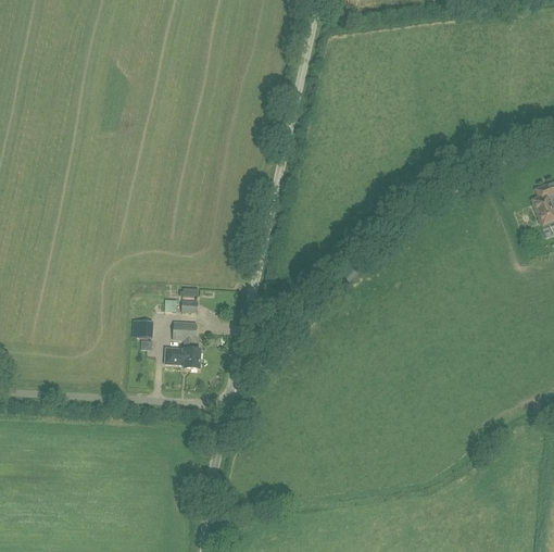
[(530,197),(531,199),(529,201),(530,204),(533,205),(537,215),(536,217),(537,221),(539,221),(540,223),(541,223),(542,226),(549,224),(548,221),(553,217),(553,177),(533,187),(537,195),(530,197)]
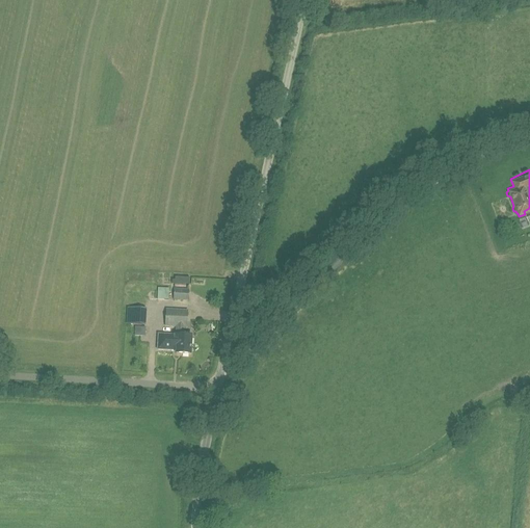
[(166,285),(156,284),(155,294),(166,295),(166,285)]
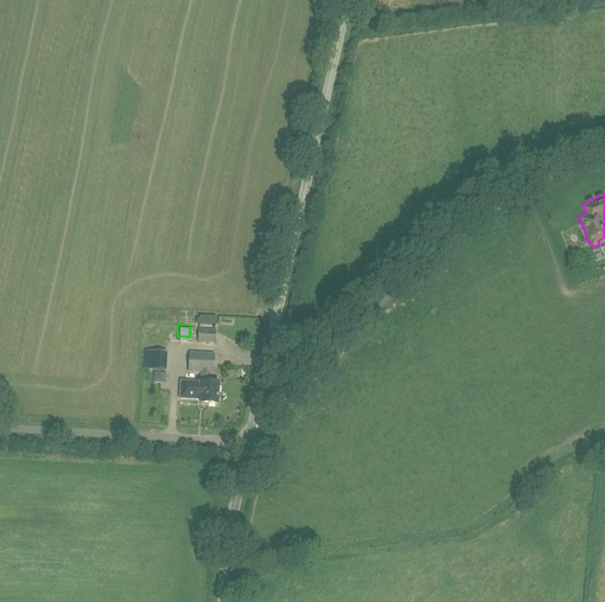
[(212,339),(212,326),(196,325),(195,338),(212,339)]
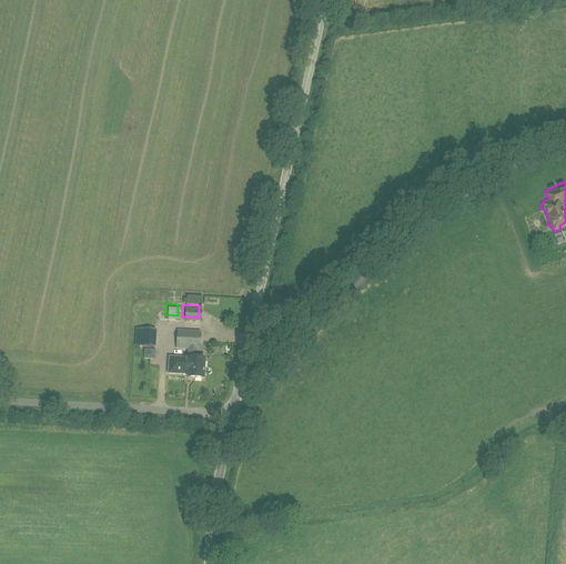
[(154,341),(154,324),(134,324),(134,341),(154,341)]
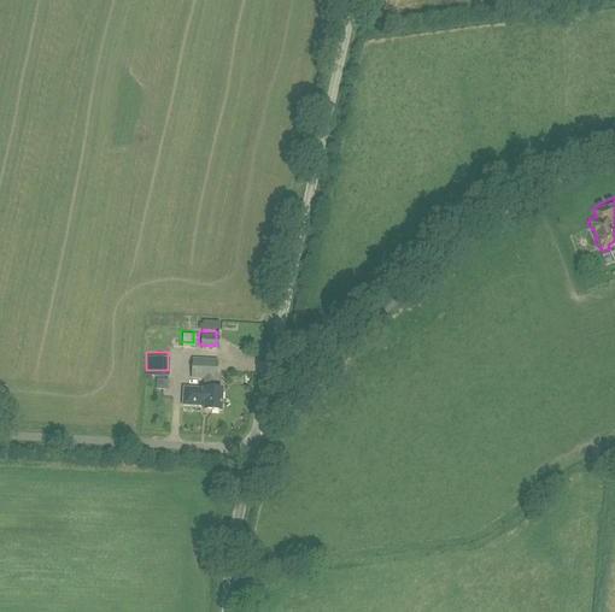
[(204,375),(205,355),(191,354),(189,374),(201,375),(204,375)]
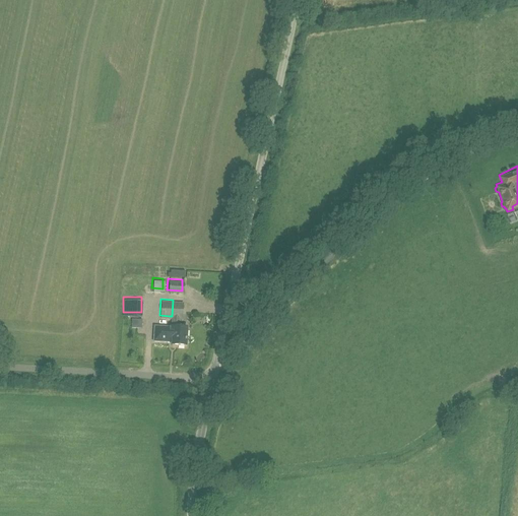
[(170,339),(170,342),(184,343),(185,325),(178,324),(179,316),(180,316),(181,300),(173,300),(172,316),(170,316),(170,324),(175,324),(175,331),(171,331),(170,339)]
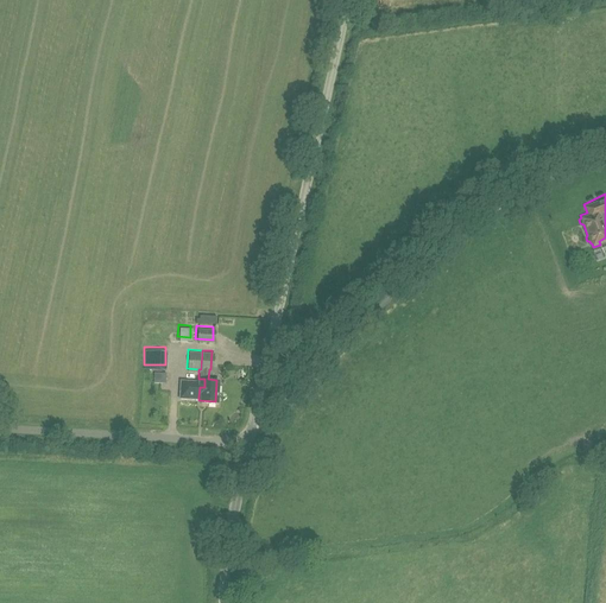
[(164,379),(165,369),(155,368),(153,378),(164,379)]
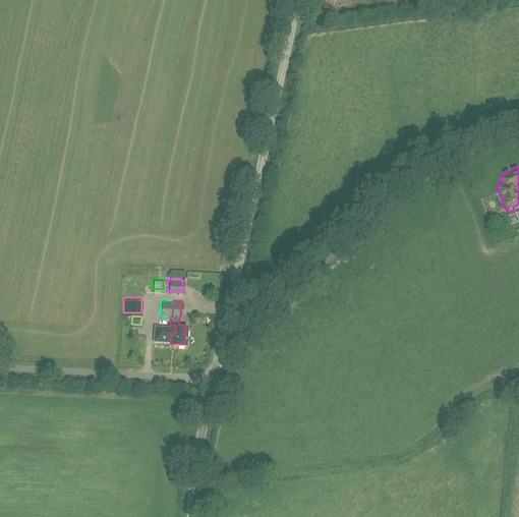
[(175,325),(170,325),(153,324),(152,339),(170,340),(171,332),(175,332),(175,325)]
